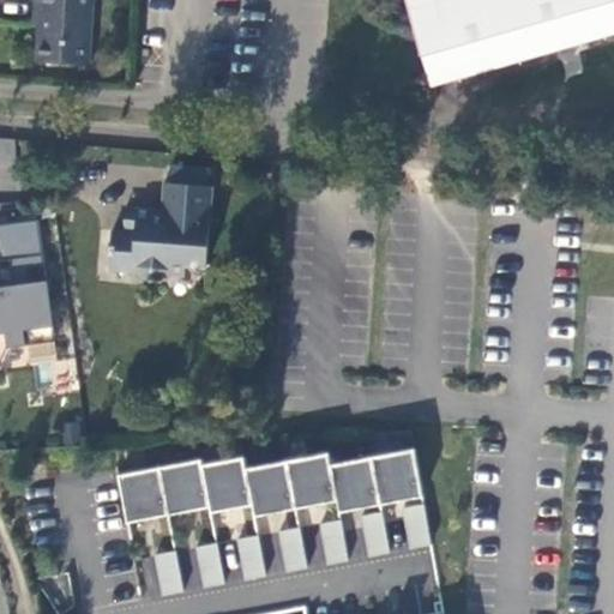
[(38,60),(89,64),(92,0),(36,0),(36,7),(42,7),(38,60)]
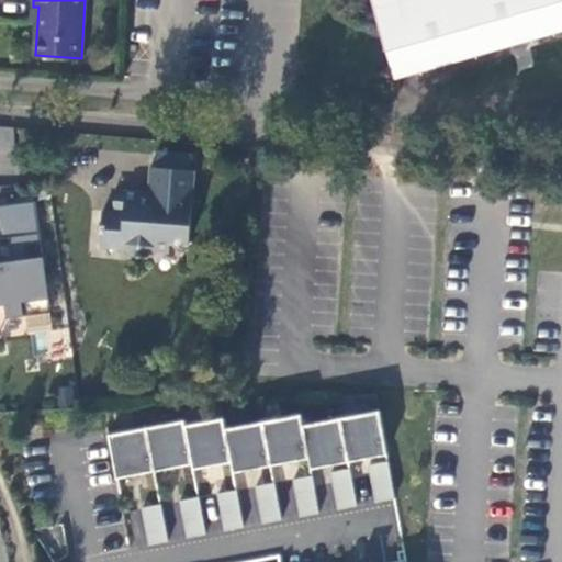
[(561,0),(372,0),(395,78),(561,31),(561,0)]
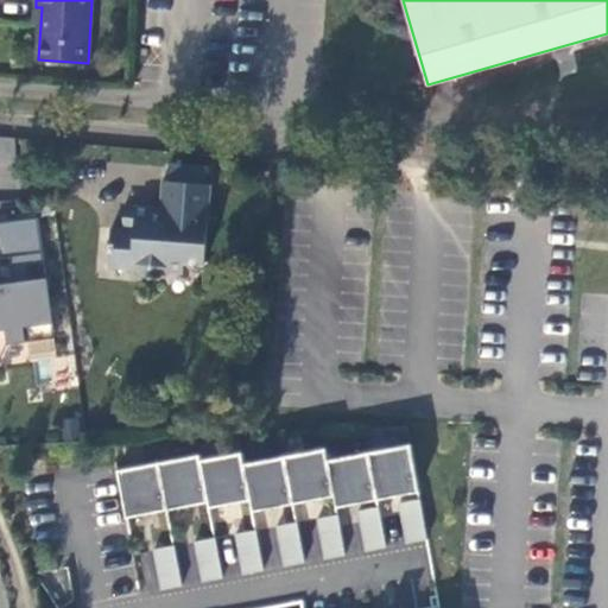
[(0,163),(13,164),(13,138),(0,137),(0,163)]
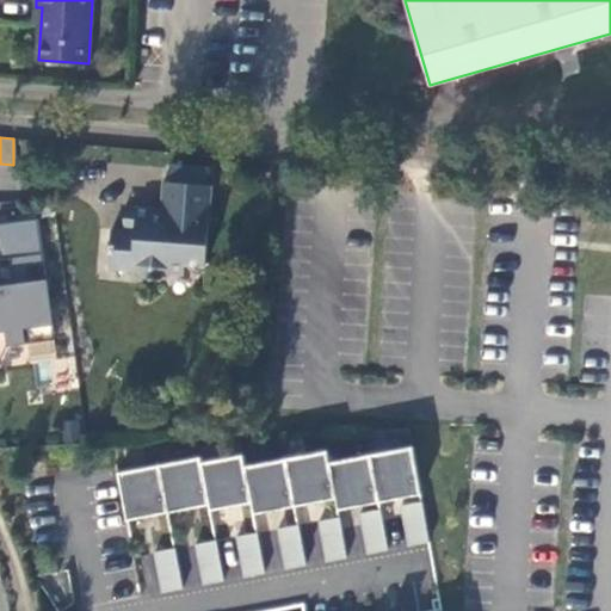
[(110,270),(136,272),(142,266),(162,267),(167,273),(183,275),(184,265),(207,266),(211,186),(164,183),(162,210),(137,208),(136,232),(124,232),(112,230),(110,270)]
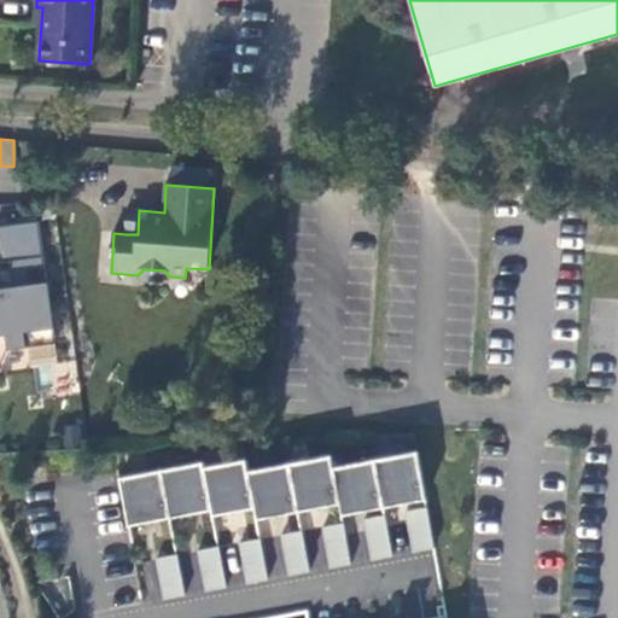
[(0,292),(0,336),(3,336),(5,353),(52,345),(44,287),(25,290),(23,275),(41,273),(34,223),(0,228),(0,264),(6,264),(10,264),(13,291),(10,291),(0,292)]
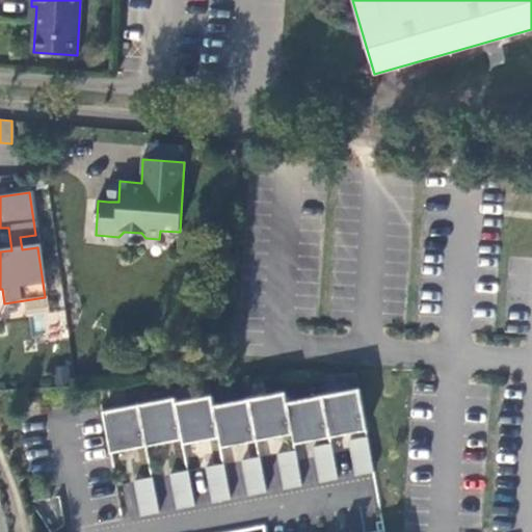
[(141,233),(124,232),(118,237),(124,242),(140,243),(145,238),(141,233)]
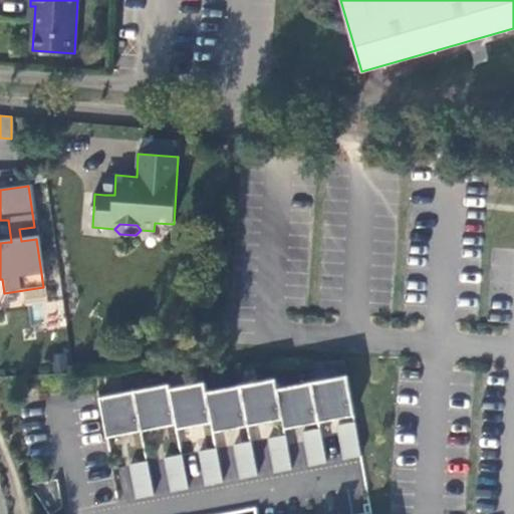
[(64,304),(37,300),(34,325),(61,328),(64,304)]
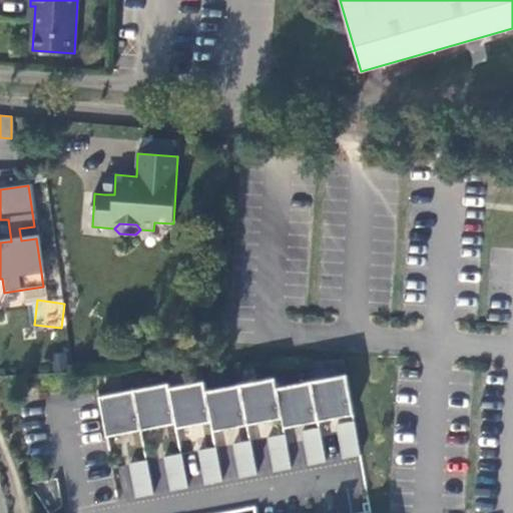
[(169,382),(100,396),(108,435),(176,422),(177,427),(212,420),(214,430),(284,416),(286,426),(355,412),(348,373),(278,386),(276,377),(206,390),(205,380),(170,387),(169,382)]
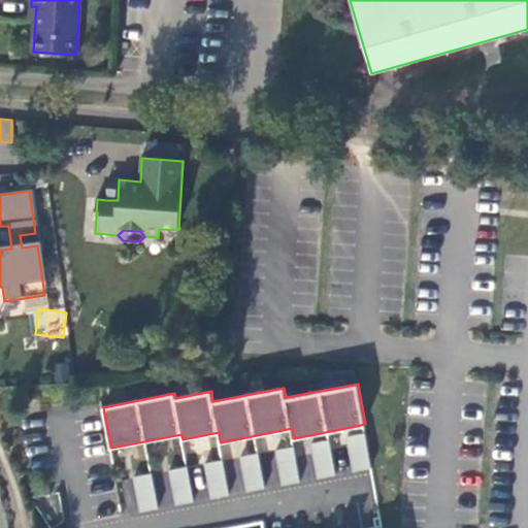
[(350,444),(368,440),(366,430),(348,434),(350,444)]
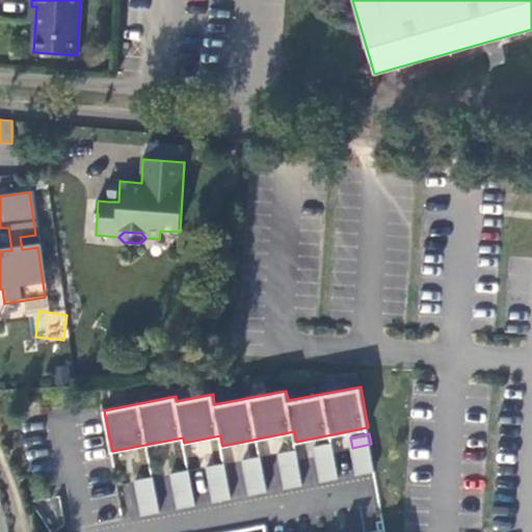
[(333,441),(315,445),(317,455),(335,451),(333,441)]
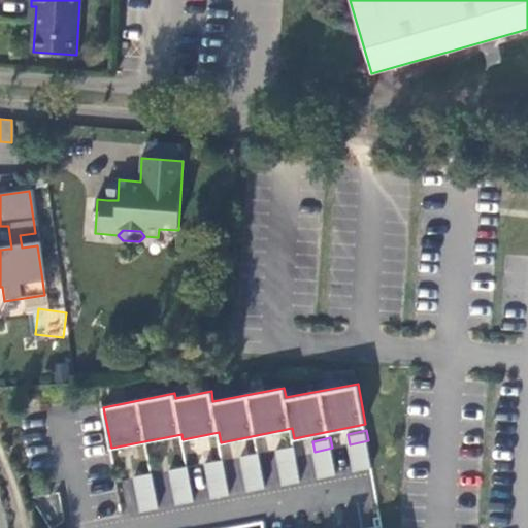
[(355,469),(372,465),(368,440),(350,444),(355,469)]
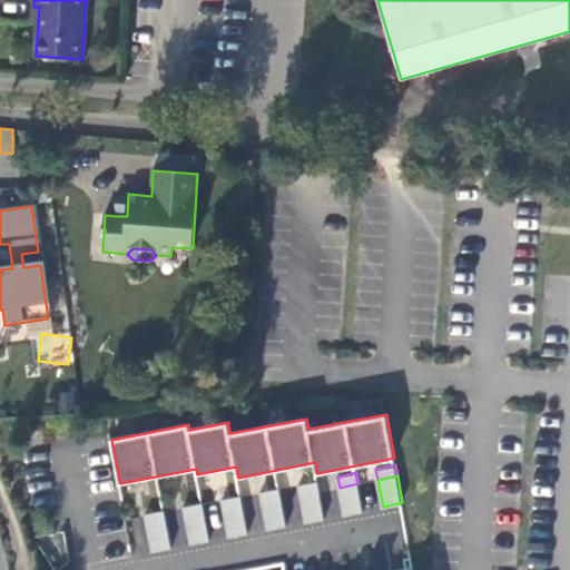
[(317,480),(298,483),(301,494),(320,491),(317,480)]
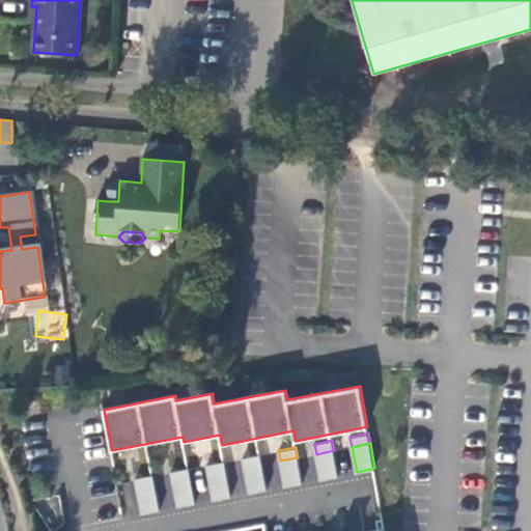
[(334,450),(316,454),(322,479),(339,475),(334,450)]
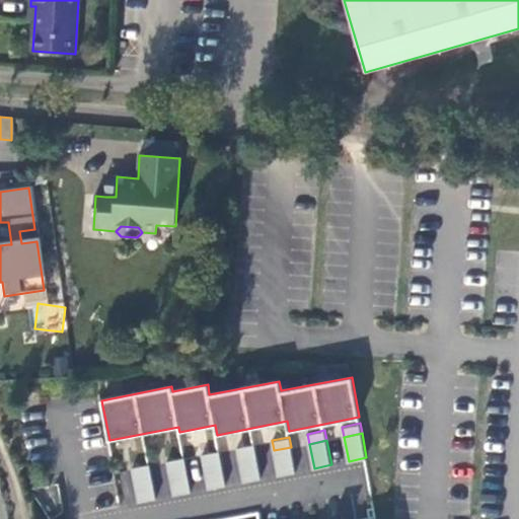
[(254,444),(237,447),(239,457),(256,453),(254,444)]
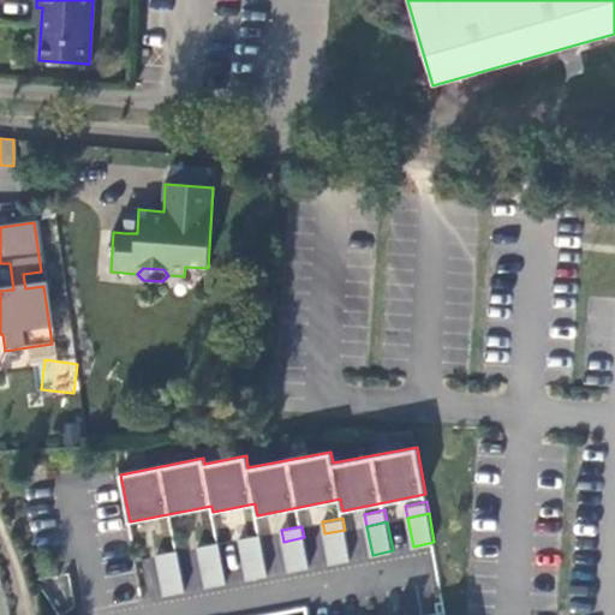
[(345,530),(324,533),(330,562),(351,559),(345,530)]
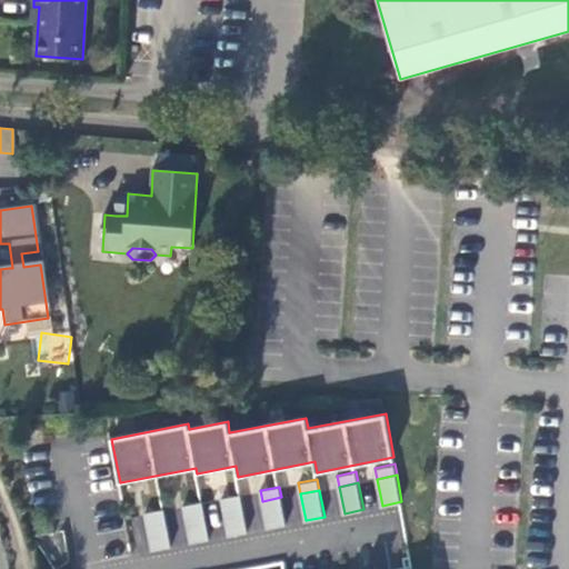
[(241,493),(221,498),(223,508),(243,505),(241,493)]
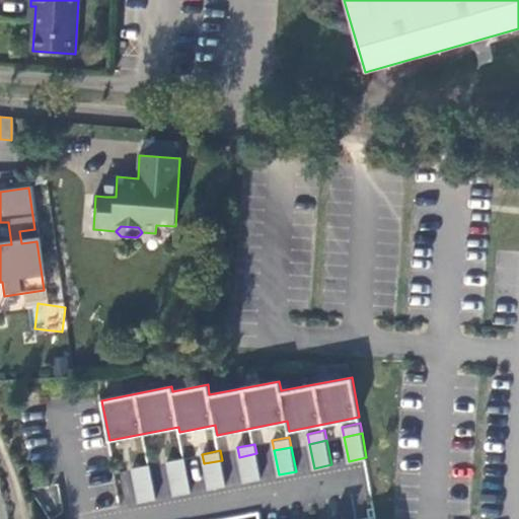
[(256,453),(239,457),(244,482),(262,477),(256,453)]
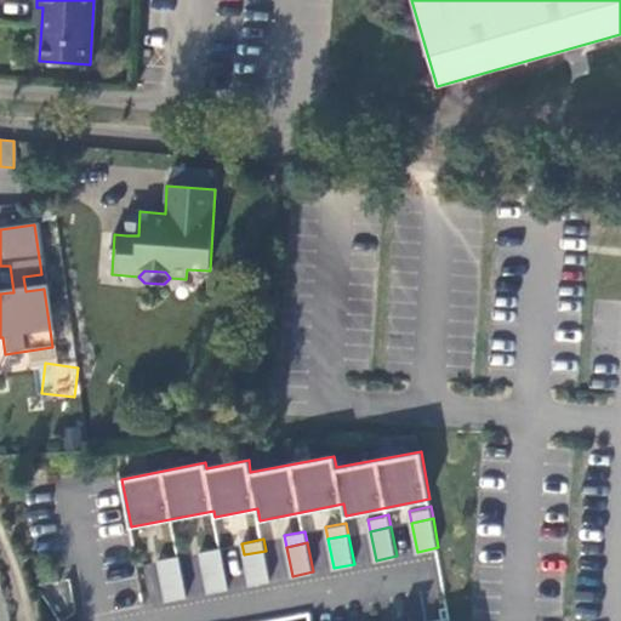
[(222,547),(200,552),(203,563),(224,559),(222,547)]
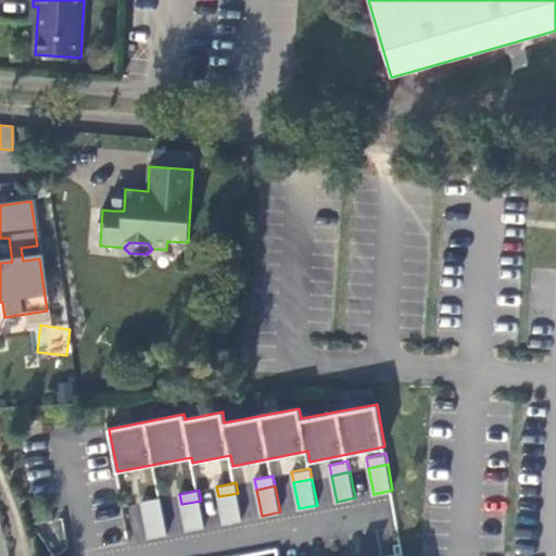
[(238,493),(218,496),(224,523),(243,519),(238,493)]
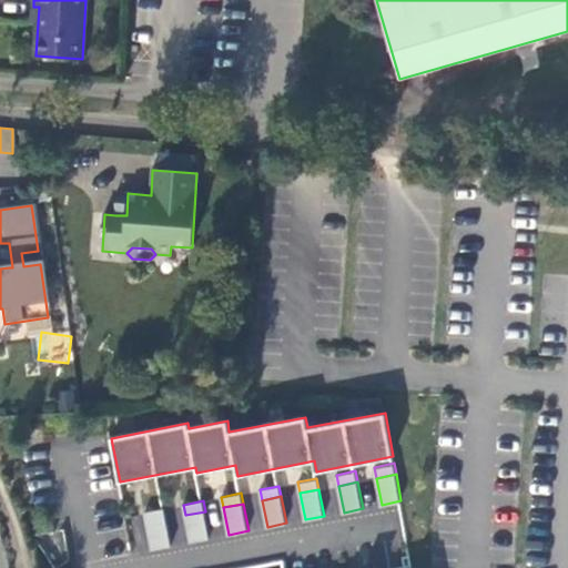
[(164,508),(145,511),(148,523),(166,518),(164,508)]
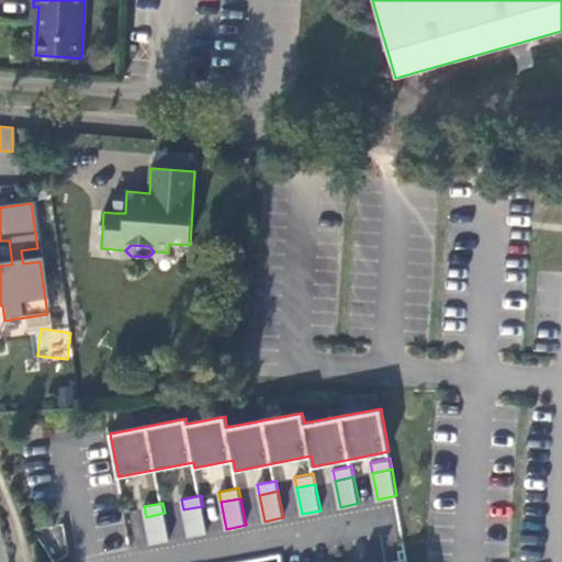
[(203,506),(183,509),(189,536),(208,532),(203,506)]
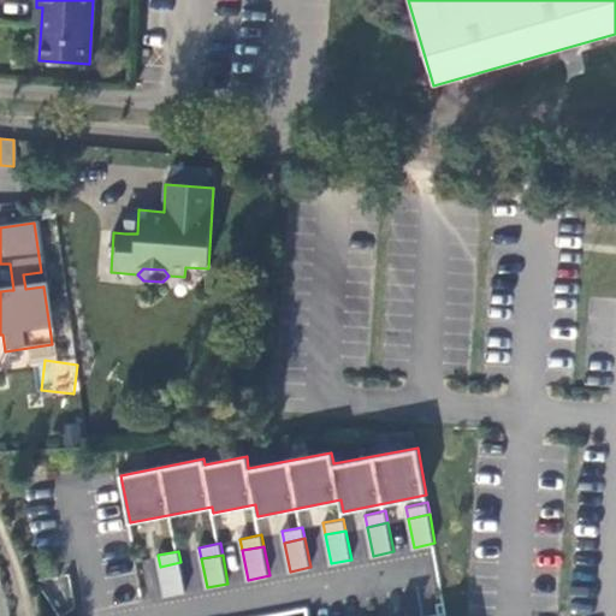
[(143,561),(146,599),(158,599),(155,560),(143,561)]
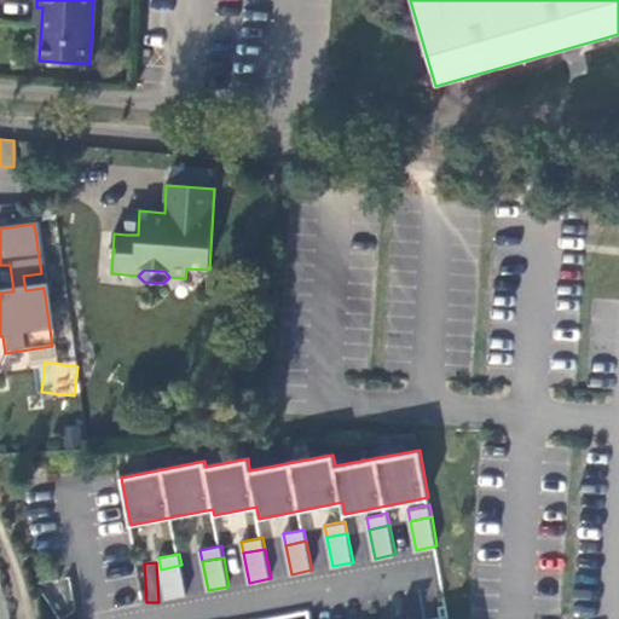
[(181,565),(161,570),(167,599),(187,595),(181,565)]
